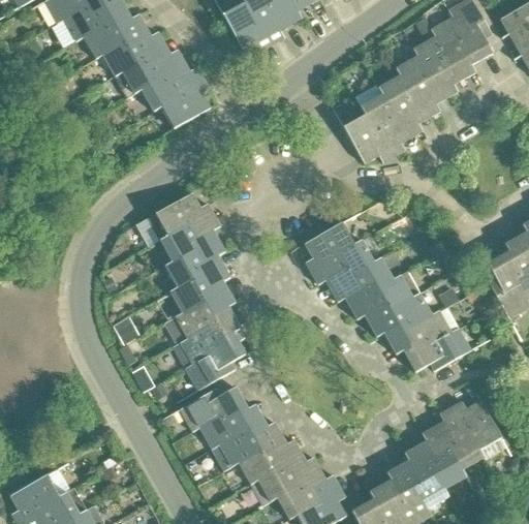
[(57,23),(64,19),(63,19),(86,5),(83,0),(43,0),(57,23)]
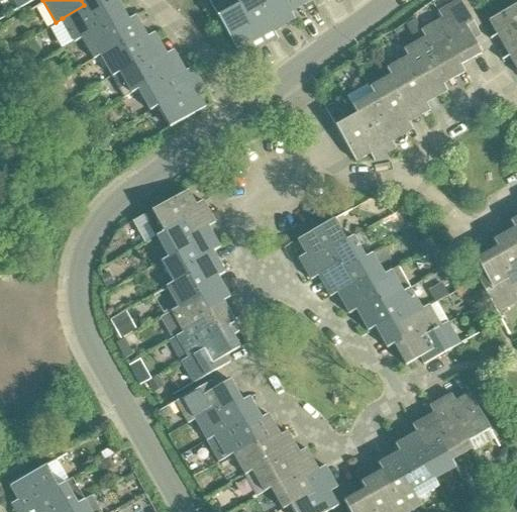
[(74,39),(81,35),(103,22),(95,8),(109,0),(81,0),(84,5),(62,18),(63,18),(74,39)]
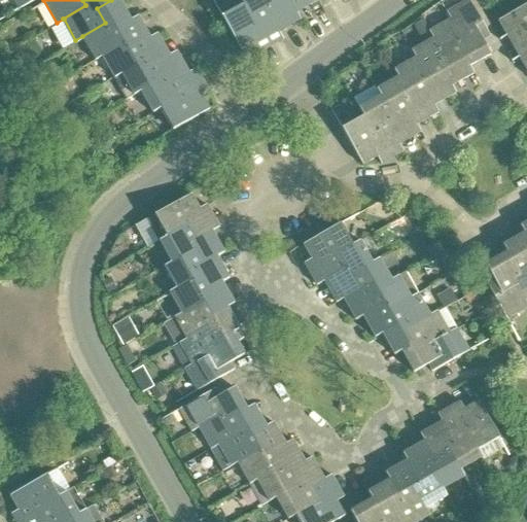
[(95,58),(102,54),(102,53),(125,40),(116,26),(131,18),(130,18),(120,0),(111,0),(97,8),(105,23),(82,36),(95,58)]
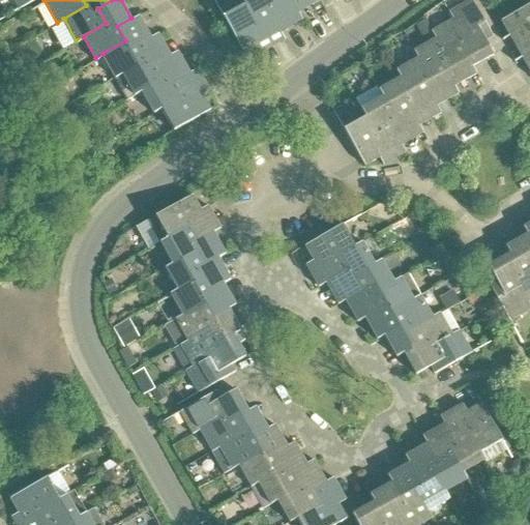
[(244,1),(243,0),(229,0),(218,6),(243,51),(280,30),(271,16),(257,24),(244,1)]
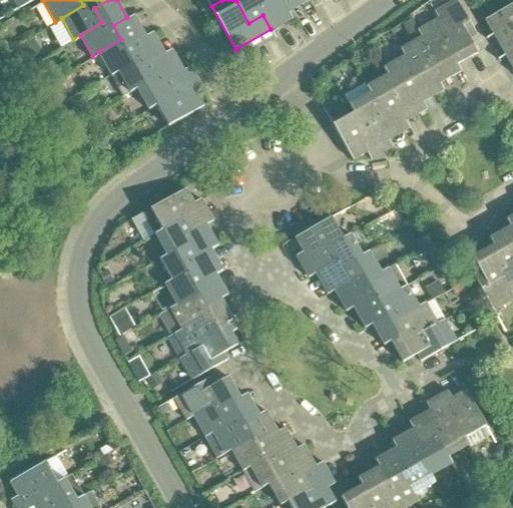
[(235,0),(236,1),(248,23),(263,15),(271,29),(293,17),(289,10),(288,10),(282,0),(273,0),(266,4),(264,0),(235,0)]
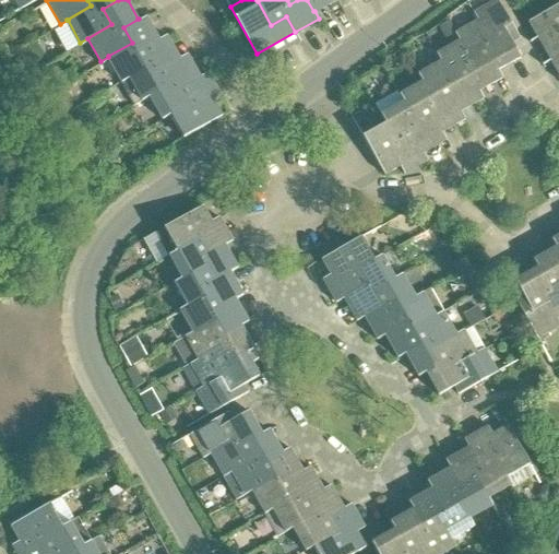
[(287,0),(289,4),(297,0),(307,0),(313,11),(314,11),(334,0),(287,0)]
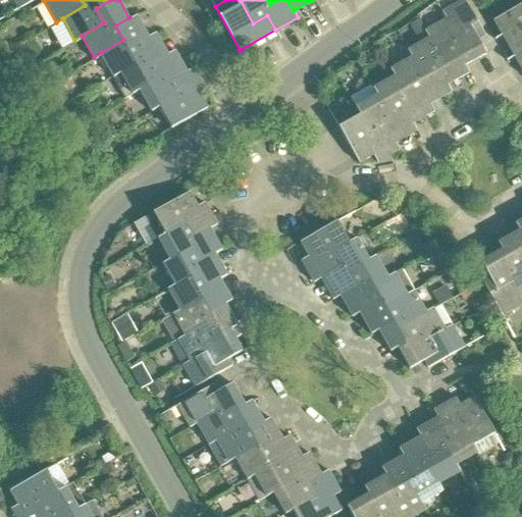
[(441,9),(446,16),(459,39),(473,31),(477,38),(484,34),(466,0),(459,0),(441,9)]
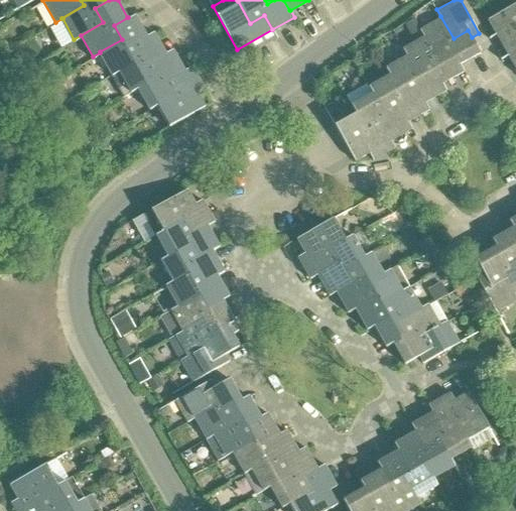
[(515,1),(488,17),(503,45),(508,53),(515,68),(515,1)]
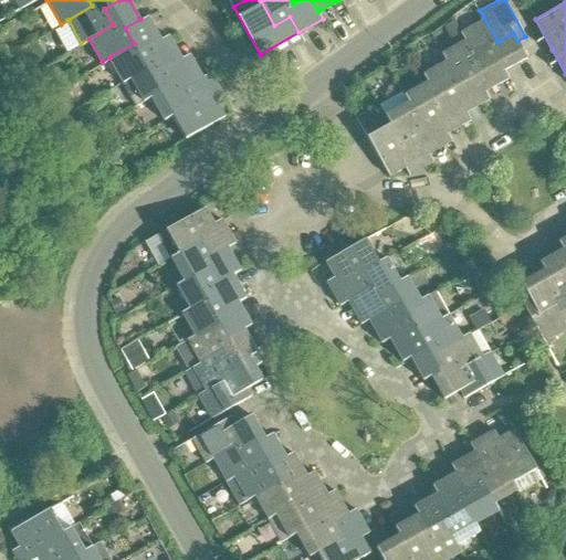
[(109,57),(123,81),(130,76),(130,75),(154,62),(146,46),(161,38),(160,38),(147,14),(139,19),(140,19),(125,28),(134,43),(109,56),(109,57)]
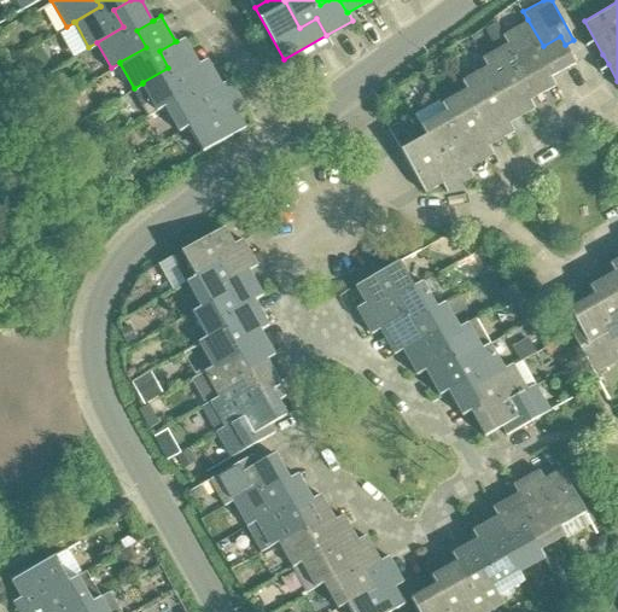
[(502,34),(507,42),(523,68),(540,58),(549,75),(575,60),(565,45),(560,36),(543,46),(528,19),(502,34)]
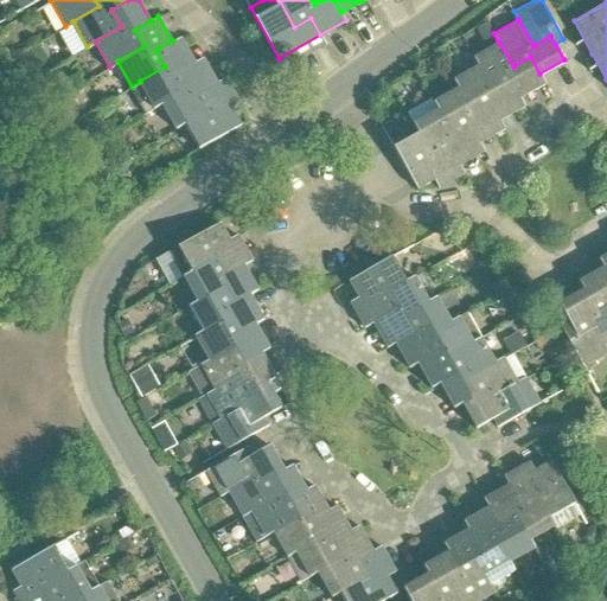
[(146,112),(163,102),(161,101),(187,87),(178,70),(195,61),(180,36),(172,40),(173,40),(157,50),(165,66),(140,81),(140,82),(132,87),(146,112)]
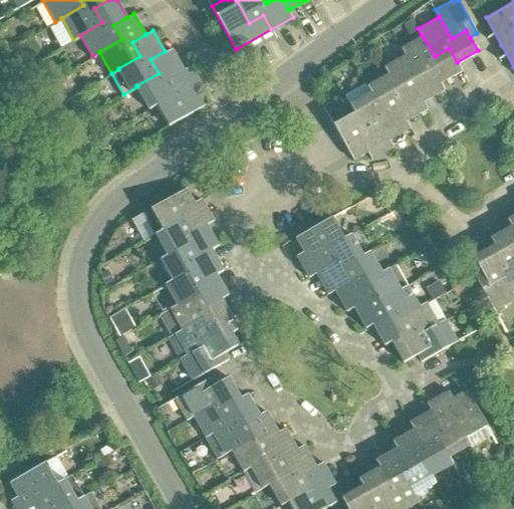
[(401,47),(405,53),(418,75),(432,67),(440,81),(441,81),(461,69),(457,62),(449,48),(435,56),(422,35),(401,47)]
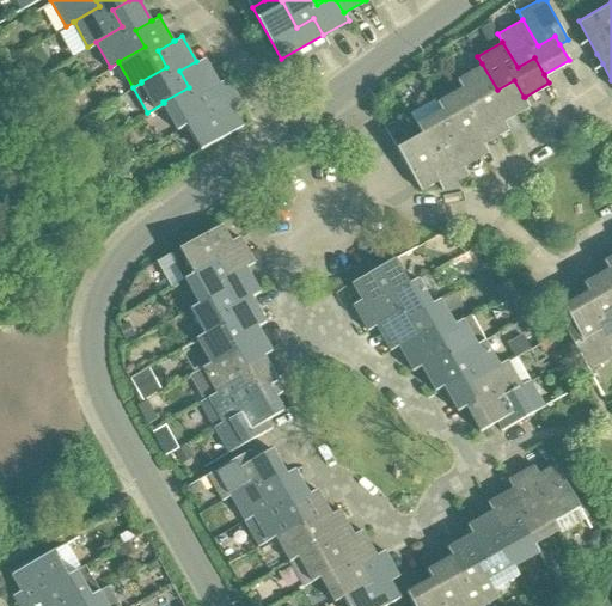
[(597,54),(588,59),(594,68),(603,63),(597,54)]
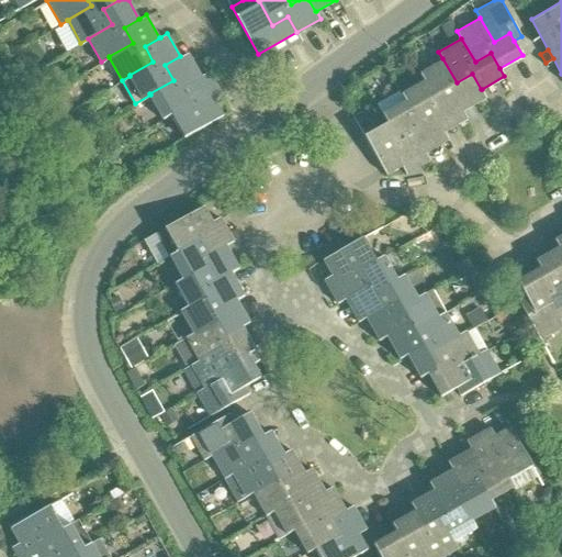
[(164,118),(171,113),(170,112),(194,99),(186,84),(201,75),(188,52),(180,56),(165,65),(173,80),(149,93),(150,95),(164,118)]
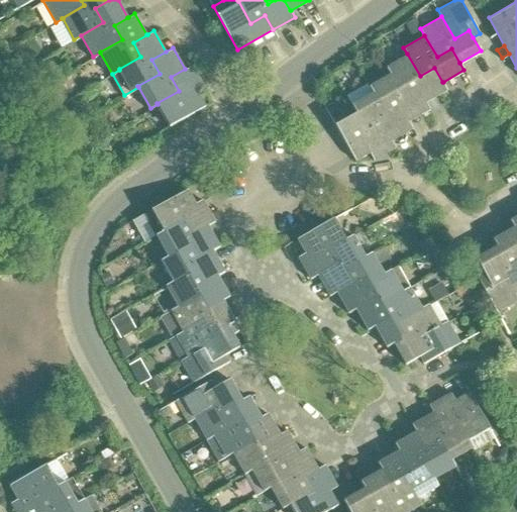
[(386,66),(390,73),(391,73),(403,95),(417,87),(425,101),(446,89),(443,82),(442,82),(434,68),(420,76),(407,54),(386,66)]
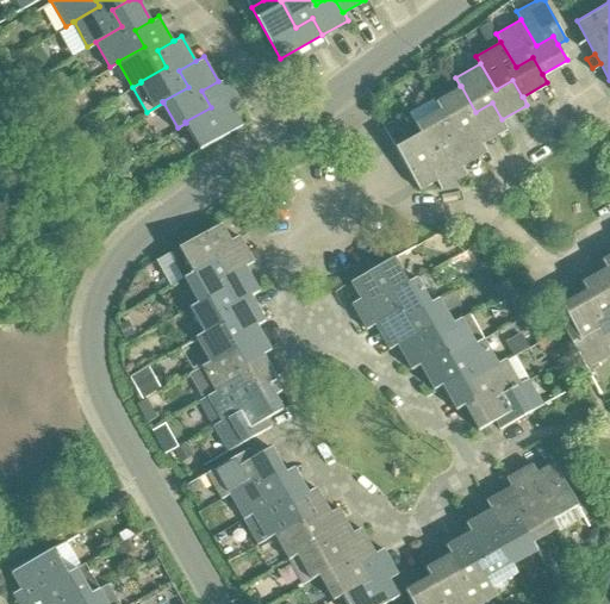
[(185,122),(186,123),(199,148),(242,123),(218,81),(201,91),(211,107),(185,122)]
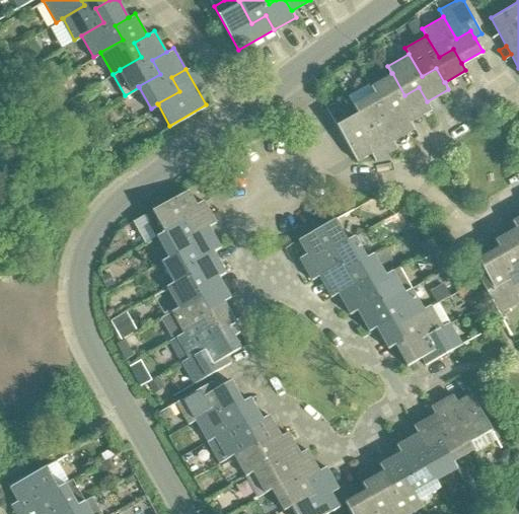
[(371,85),(374,92),(375,92),(387,114),(401,105),(410,120),(411,120),(431,107),(427,101),(419,87),(404,95),(392,73),(391,73),(371,85)]
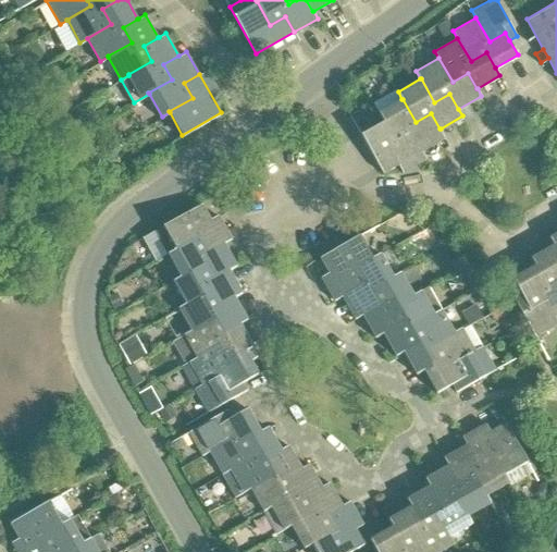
[(380,112),(383,120),(384,119),(397,143),(412,134),(421,149),(444,136),(441,129),(440,129),(431,113),(416,122),(403,99),(401,99),(380,112)]
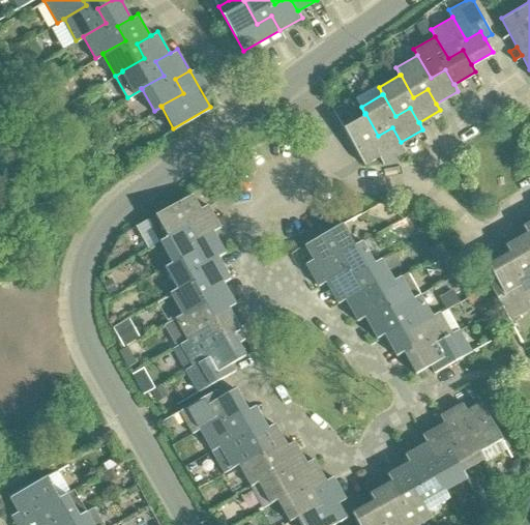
[(365,113),(364,114),(343,126),(364,163),(401,142),(392,127),(378,136),(365,113)]
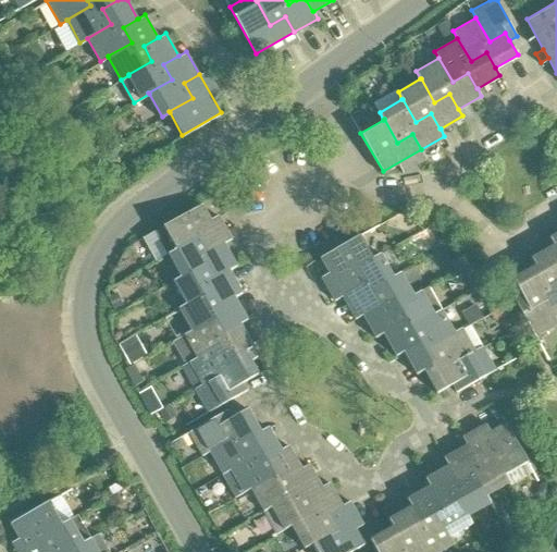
[(156,229),(168,252),(175,247),(176,247),(199,234),(208,249),(223,241),(219,232),(210,218),(201,203),(156,229)]
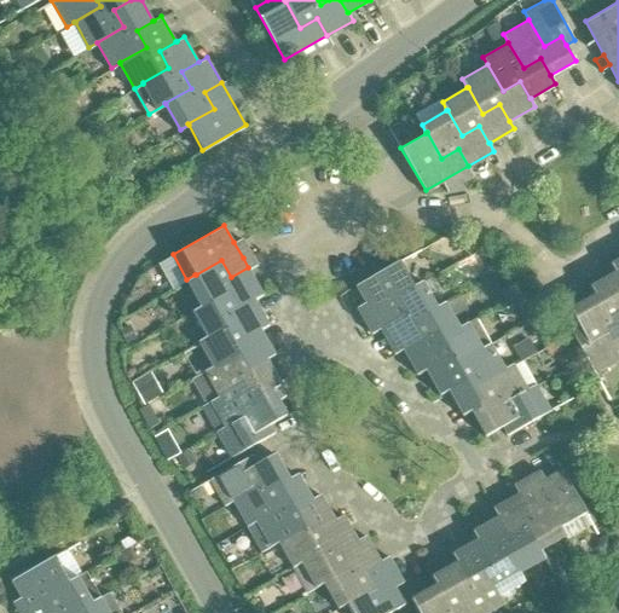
[(356,284),(380,327),(397,317),(387,300),(414,285),(414,284),(399,259),(356,284)]
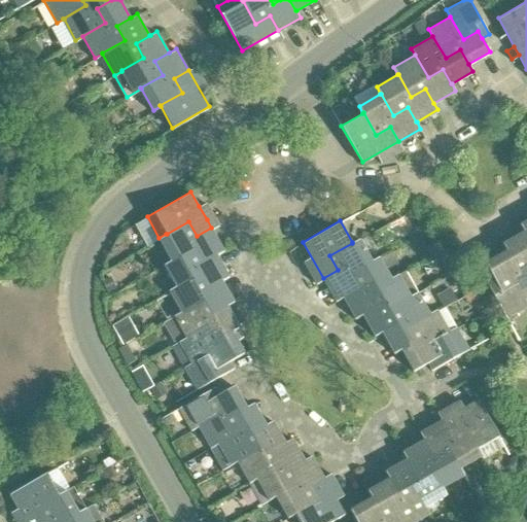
[(159,238),(171,259),(194,247),(202,262),(216,253),(223,249),(211,228),(197,236),(188,221),(167,234),(166,234),(159,238)]
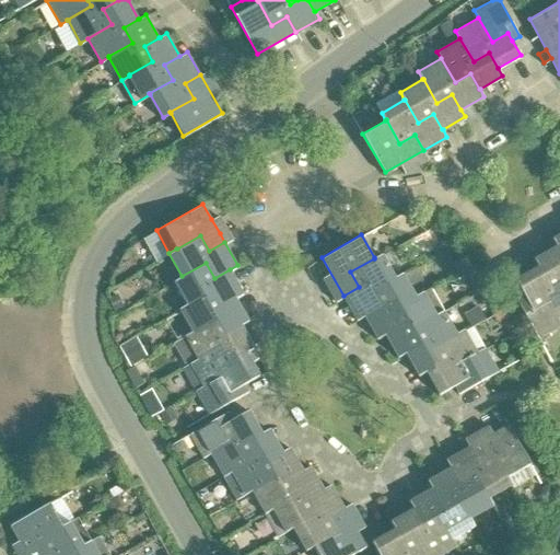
[(534,257),(537,265),(538,265),(547,280),(559,273),(559,250),(557,244),(556,245),(534,257)]
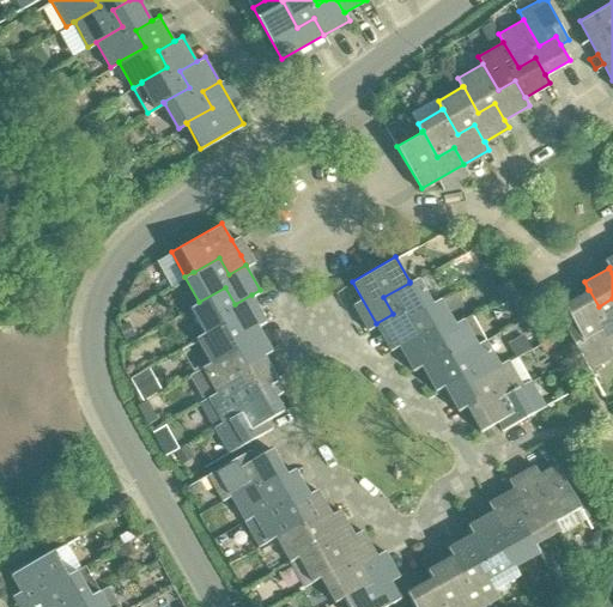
[(390,348),(399,344),(416,334),(406,317),(432,303),(432,302),(418,277),(410,281),(410,283),(383,297),(393,314),(376,323),(390,348)]
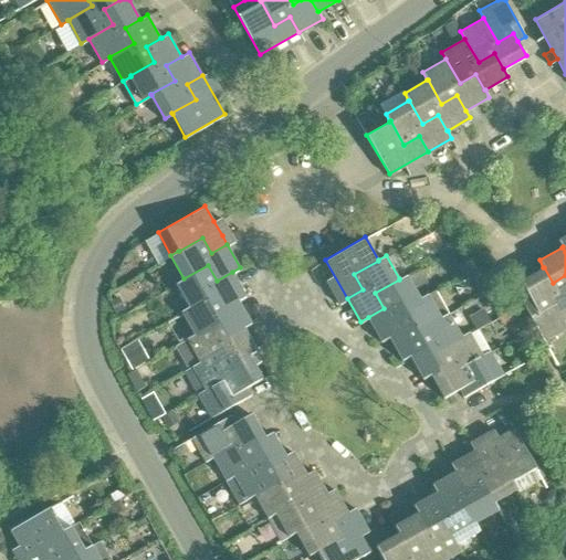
[(176,283),(189,306),(190,306),(213,293),(222,308),(238,299),(245,295),(232,272),(217,281),(208,265),(184,278),(176,283)]
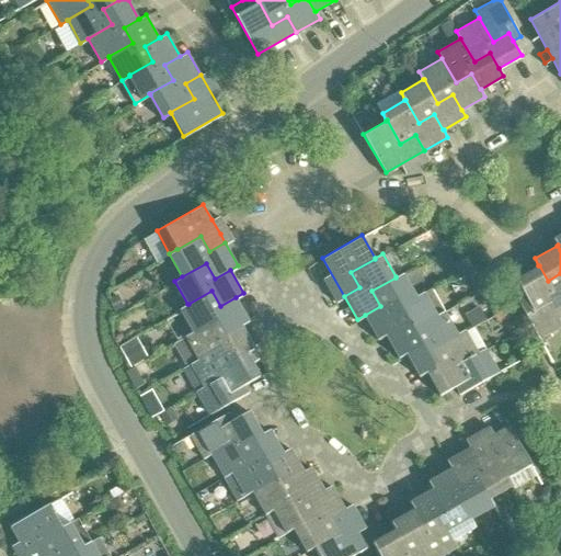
[(539,265),(538,265),(516,279),(524,294),(517,298),(539,338),(560,325),(560,319),(559,317),(560,315),(560,273),(548,281),(539,265)]
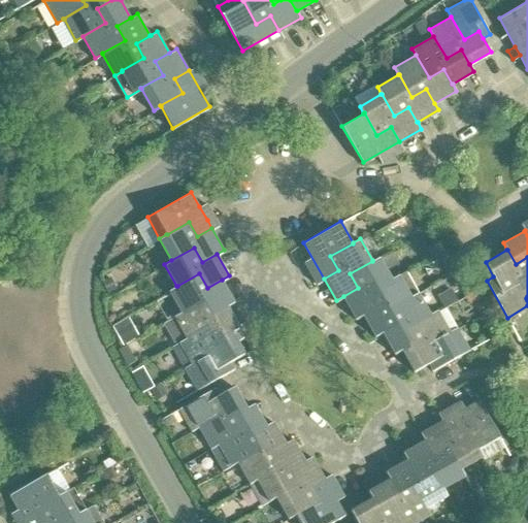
[(356,318),(363,314),(363,313),(377,305),(369,291),(392,279),(391,278),(380,256),(372,260),(372,261),(350,273),(358,288),(343,296),(356,318)]
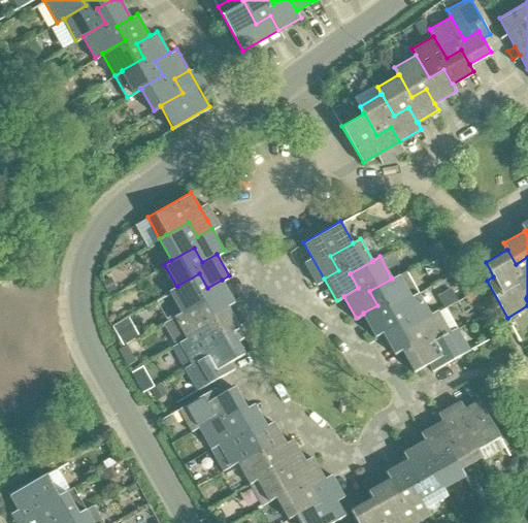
[(317,283),(324,279),(320,271),(312,275),(317,283)]
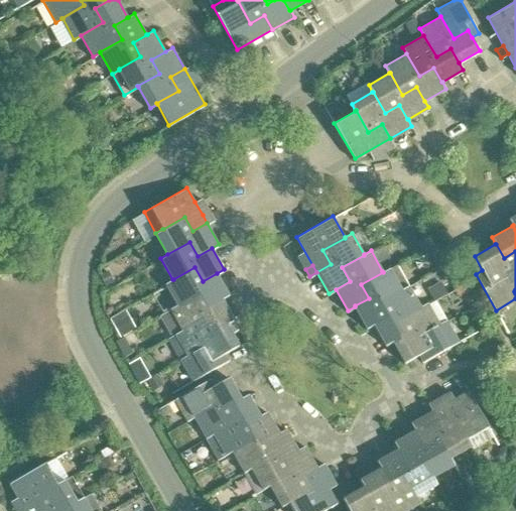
[(165,282),(177,303),(177,304),(200,292),(208,305),(222,297),(222,298),(229,294),(217,273),(203,281),(195,267),(173,279),(172,279),(165,282)]
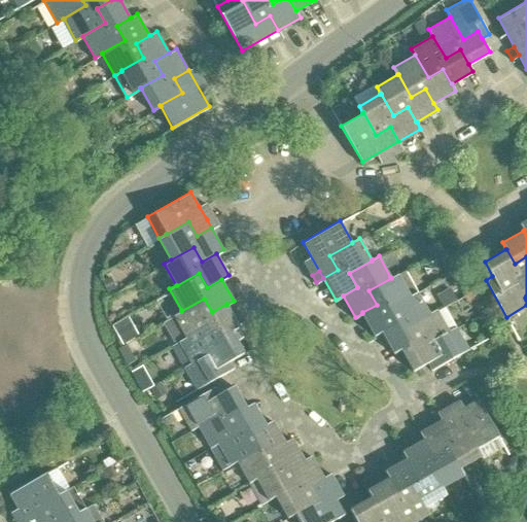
[(375,335),(381,331),(395,322),(387,307),(411,294),(410,294),(397,273),(390,277),(391,278),(369,290),(377,305),(362,312),(362,313),(375,335)]
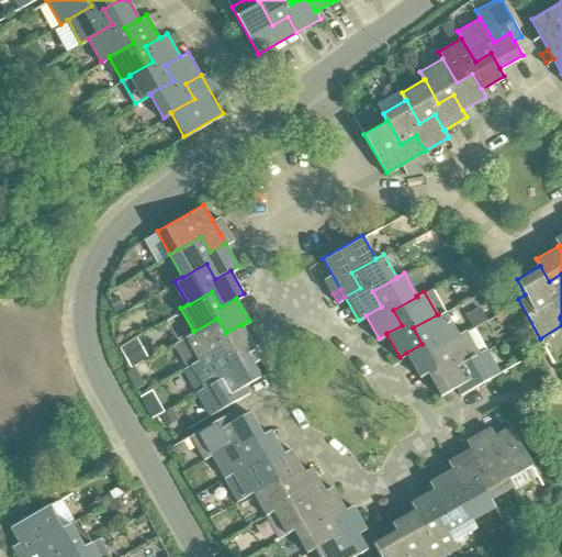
[(109,297),(112,304),(114,309),(123,304),(117,292),(109,297)]
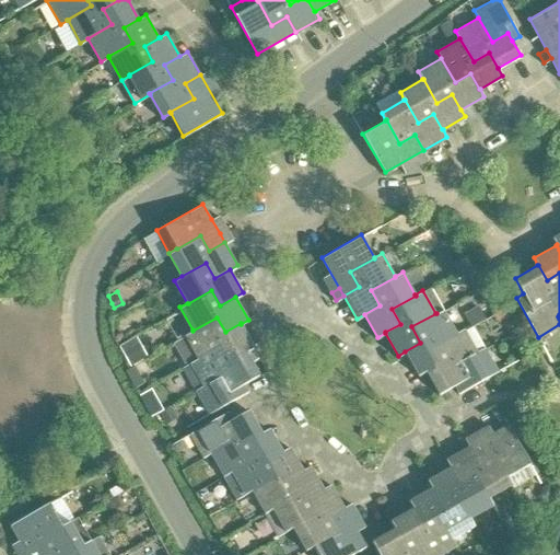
[(418,374),(426,370),(441,361),(432,346),(456,333),(456,332),(443,309),(435,313),(436,313),(411,326),(420,343),(405,351),(418,374)]
